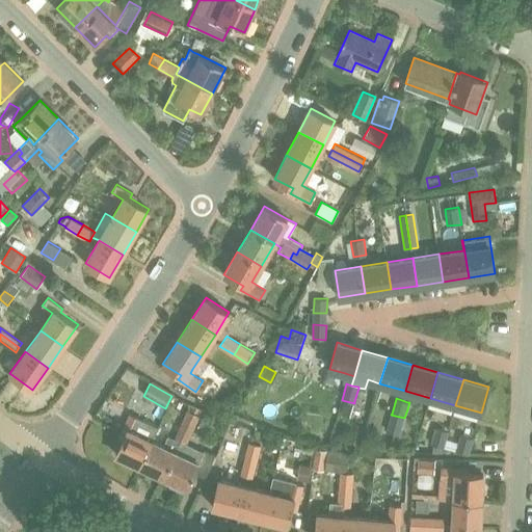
[(350,417),(354,403),(342,400),(338,413),(350,417)]
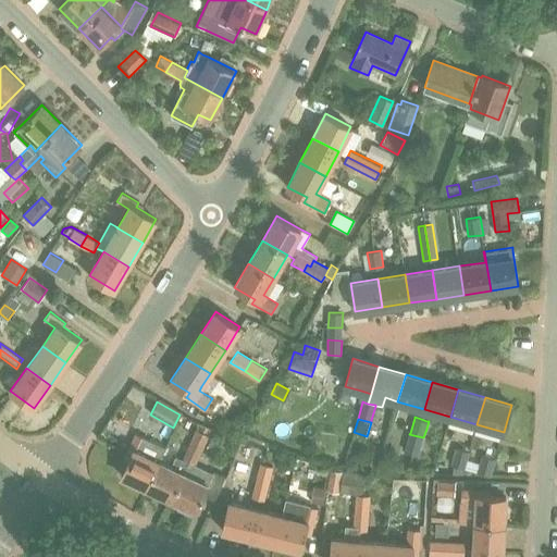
[(189,443),(195,446),(196,446),(194,450),(200,454),(209,434),(196,429),(189,443)]
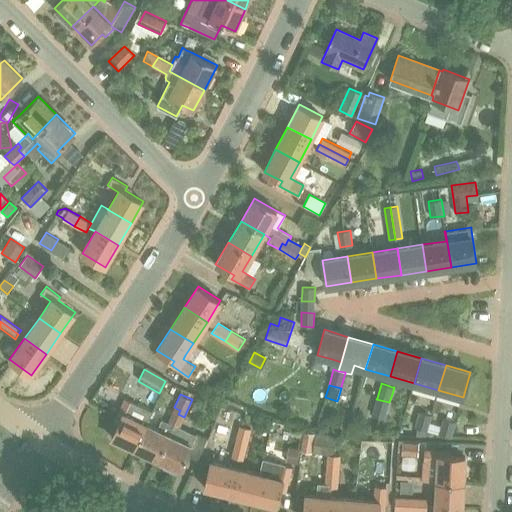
[(120,419),(111,437),(134,448),(145,424),(129,416),(135,403),(124,398),(116,416),(120,419)]
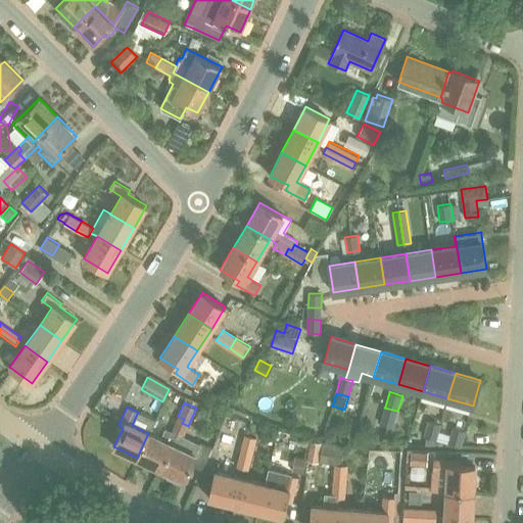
[(388,409),(384,408),(380,423),(393,427),(397,411),(388,409)]
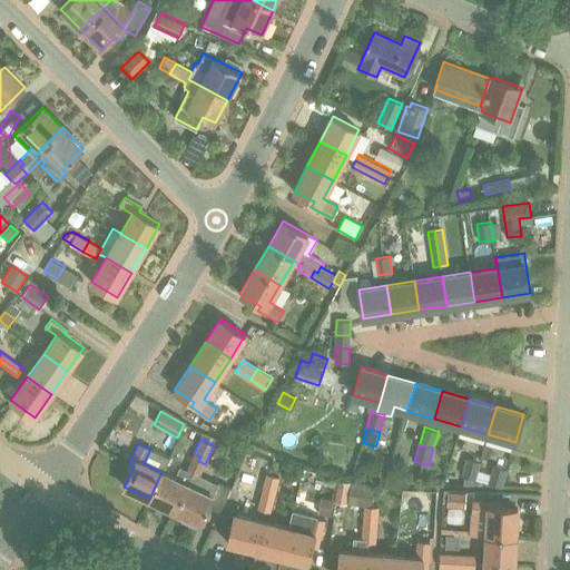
[(161,472),(149,499),(175,510),(199,457),(194,453),(187,469),(179,465),(174,478),(161,472)]
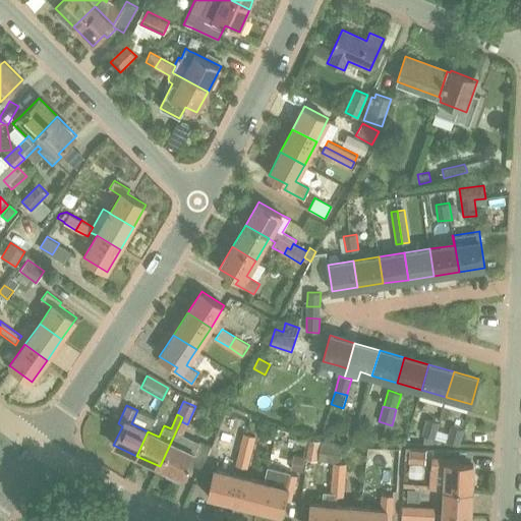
[(182,417),(160,466),(184,478),(191,463),(200,467),(211,446),(200,441),(199,442),(183,433),(187,424),(181,421),(183,417),(182,417)]
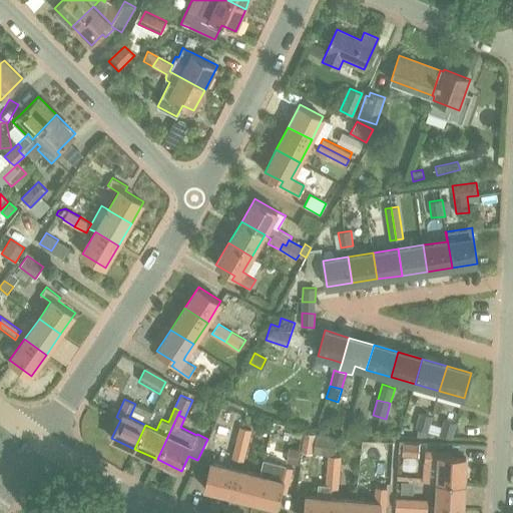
[(228,423),(238,426),(240,426),(243,415),(231,412),(228,423)]
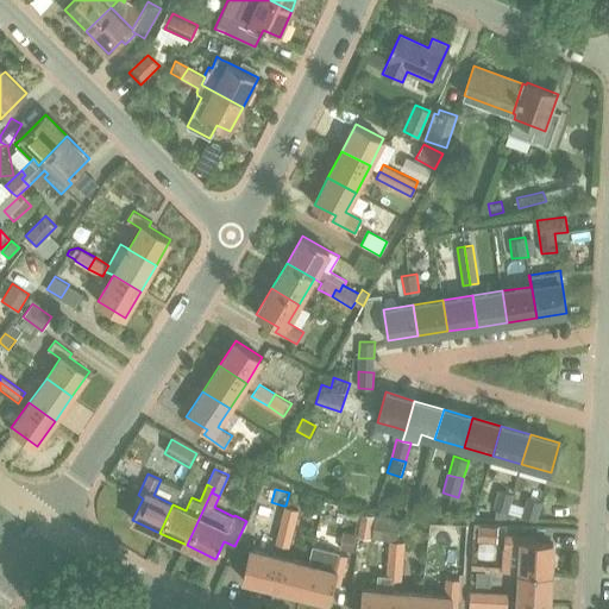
[(508,512),(514,494),(498,489),(493,508),(508,512)]
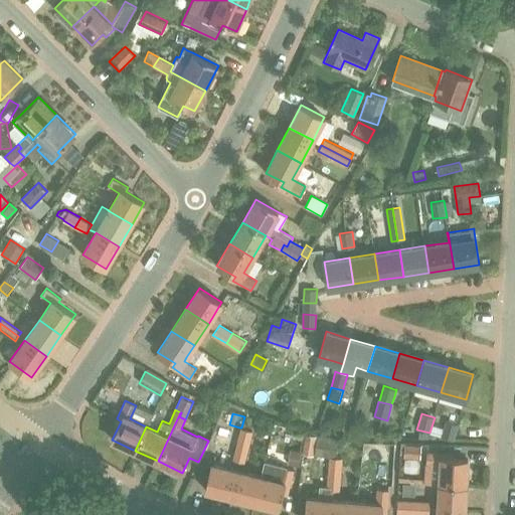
[(454,440),(459,424),(446,420),(441,437),(454,440)]
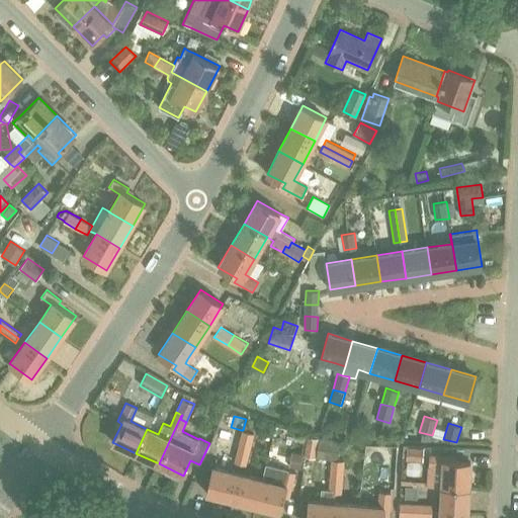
[(233,460),(240,462),(247,431),(243,430),(241,430),(233,460)]
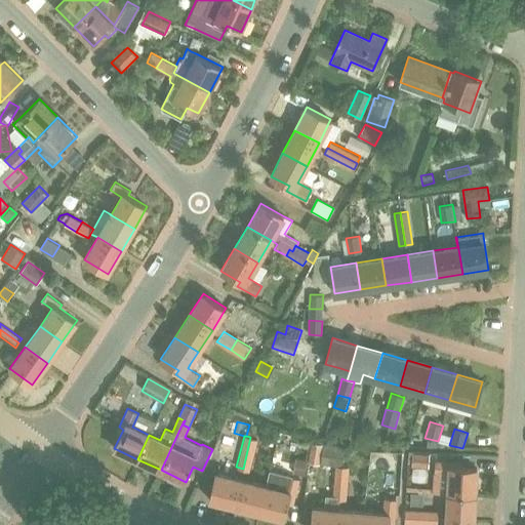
[(250,437),(243,469),(250,471),(258,439),(250,437)]
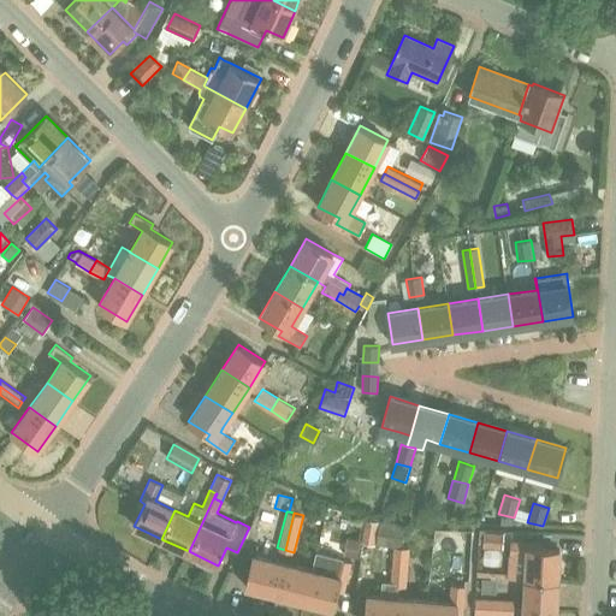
[(375,545),(379,521),(365,519),(361,543),(375,545)]
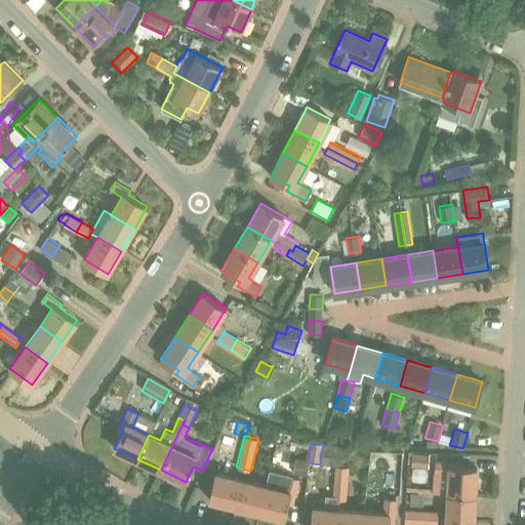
[(429,468),(430,453),(413,452),(411,466),(429,468)]
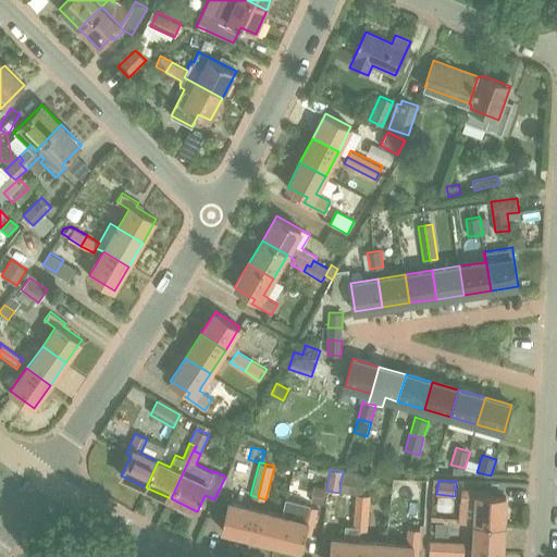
[(311,500),(323,503),(326,486),(313,484),(311,500)]
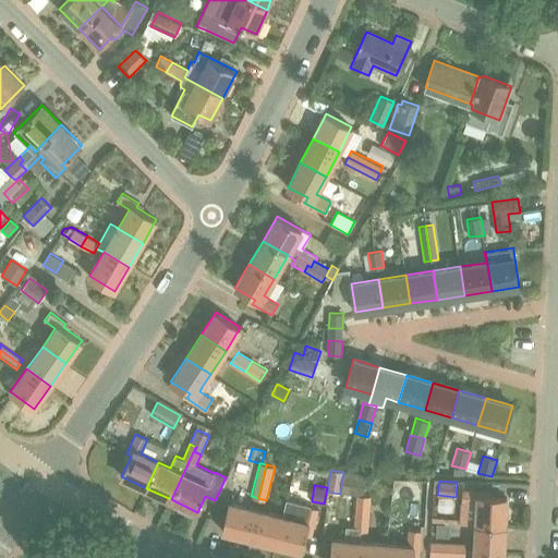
[(477,501),(476,524),(505,526),(507,497),(484,496),(484,492),(464,490),(463,500),(477,501)]
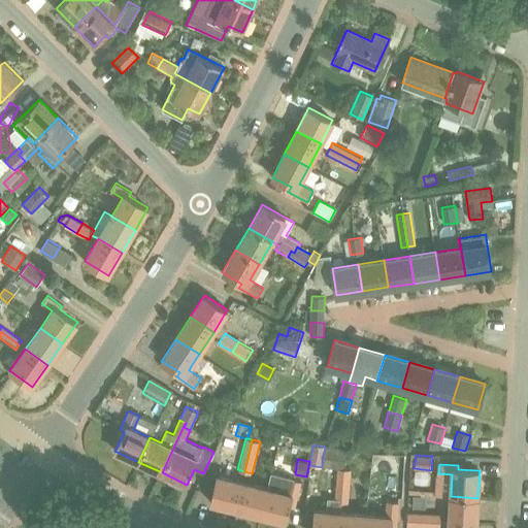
[(337,484),(349,485),(350,469),(338,468),(337,484)]
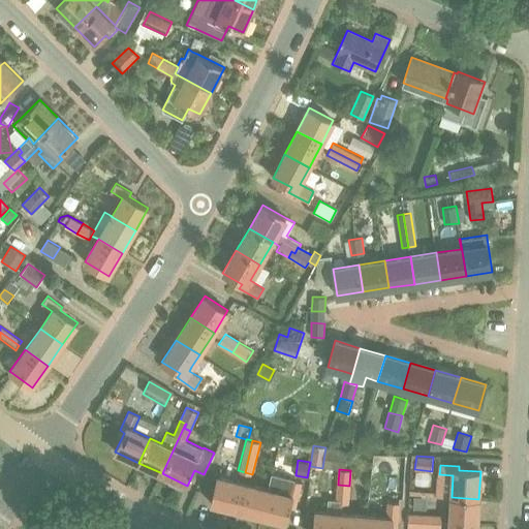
[(297,502),(302,483),(272,474),(268,489),(261,516),(287,522),(291,501),(297,502)]
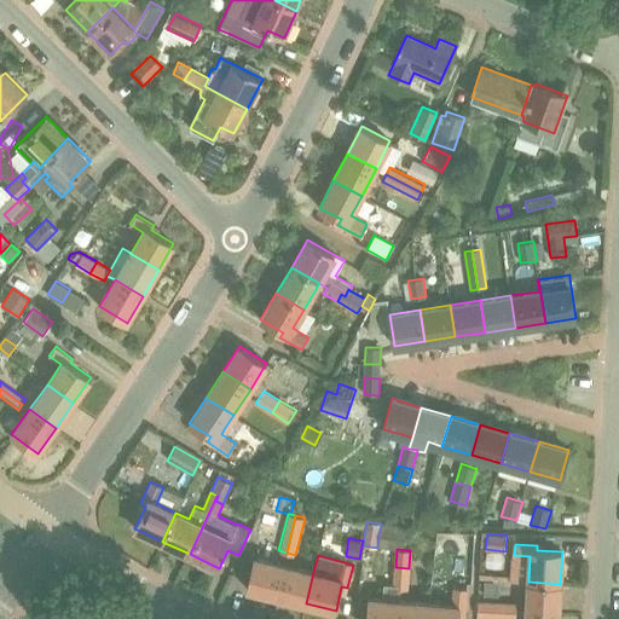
[(283,565),(253,557),(246,589),(276,596),(283,565)]
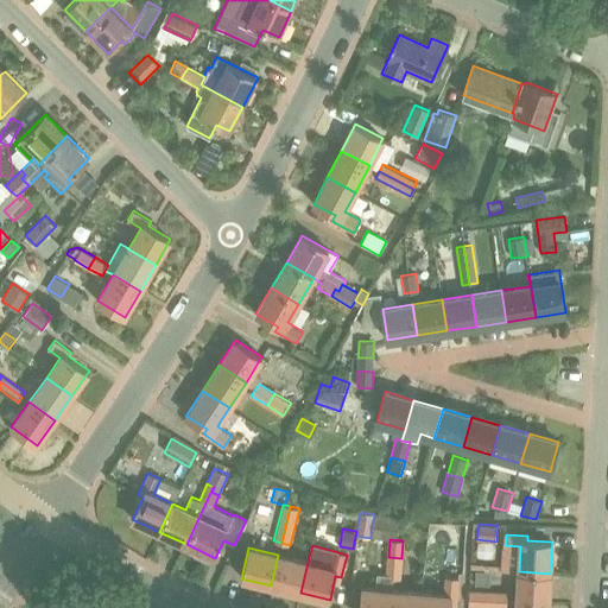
[(278,555),(271,586),(301,593),(308,562),(278,555)]
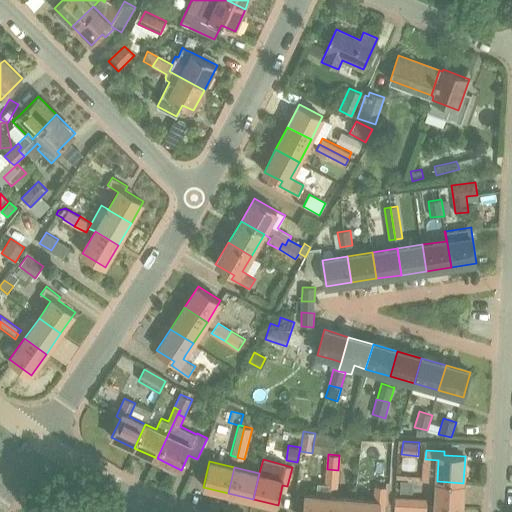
[(337,487),(338,470),(327,469),(325,483),(331,484),(331,487),(337,487)]
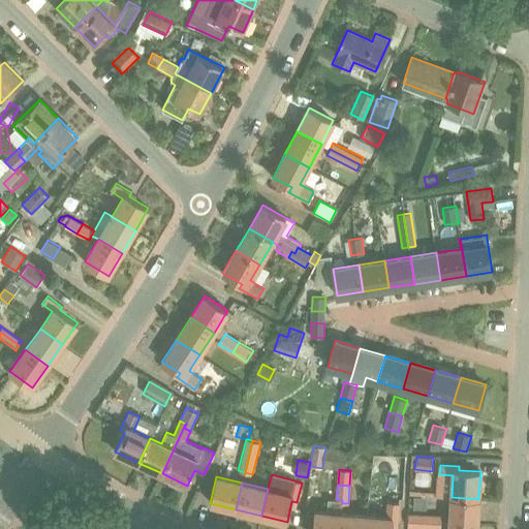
[(452,497),(449,523),(477,525),(478,499),(452,497)]
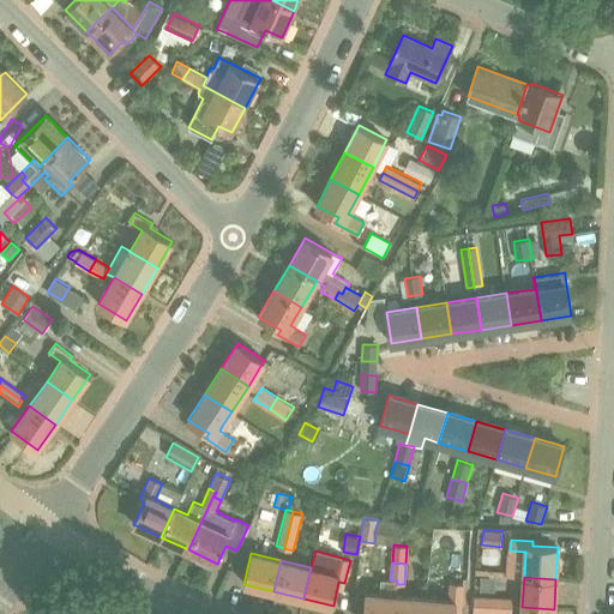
[(379,594),(365,593),(362,613),(393,613),(397,581),(390,579),(380,579),(379,594)]
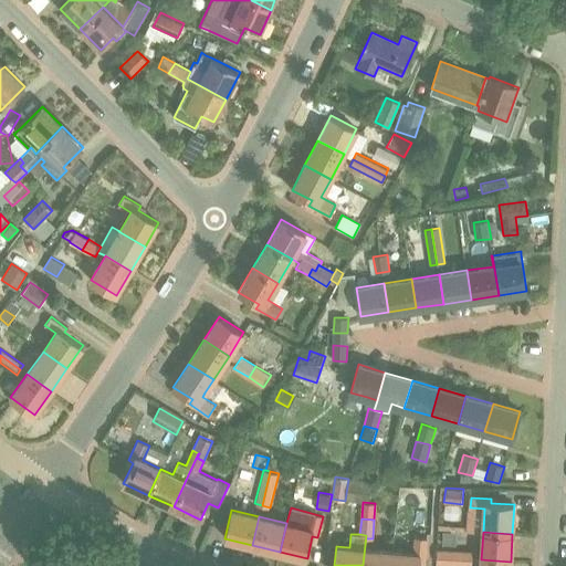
[(392,552),(390,565),(419,565),(420,561),(426,561),(428,538),(415,537),(412,553),(392,552)]
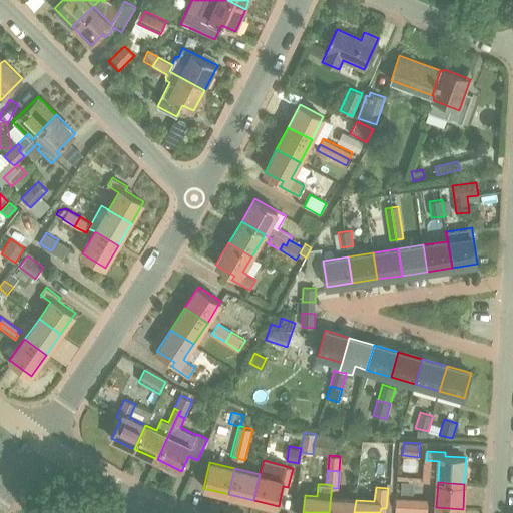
[(331,497),(329,512),(354,512),(356,500),(337,498),(331,497)]
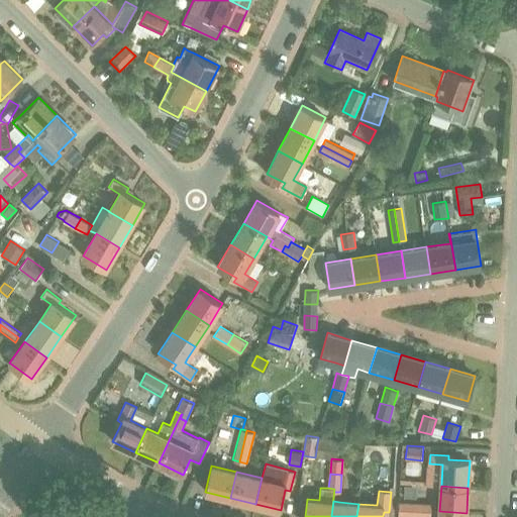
[(399,514),(400,514),(411,515),(414,515),(415,504),(400,504),(399,514)]
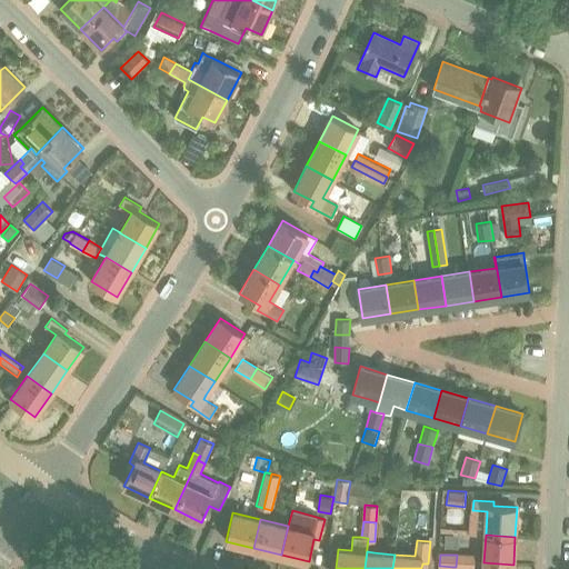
[(473,556),(457,555),(456,567),(460,567),(467,567),(473,568),(473,561),(473,556)]
